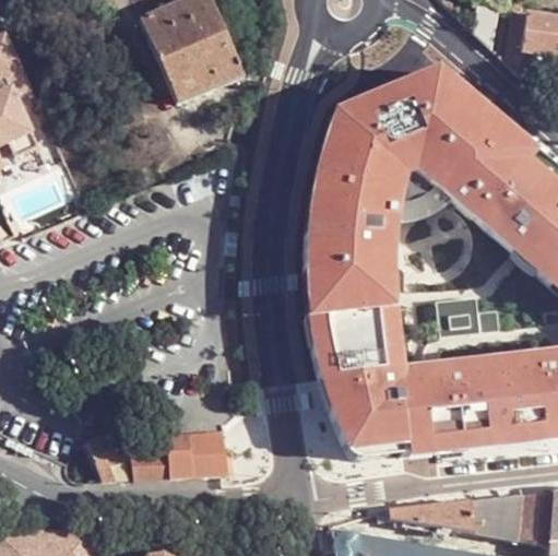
[(181,0),(140,18),(176,105),(244,75),(209,0),(181,0)]
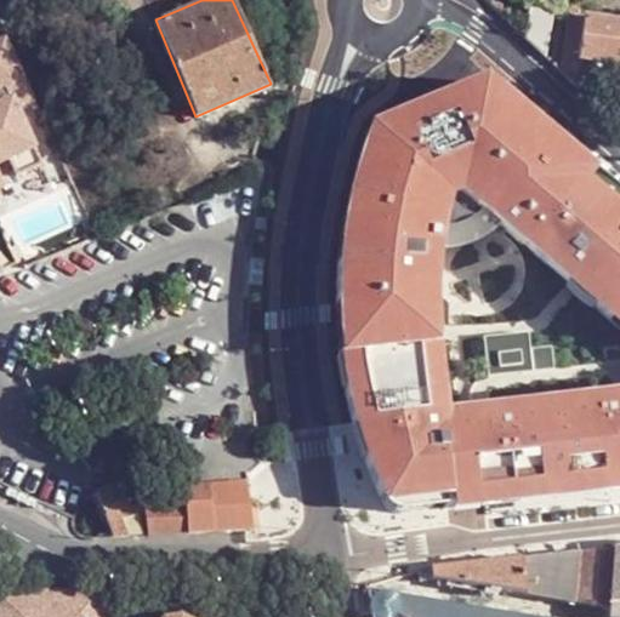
[(491,0),(491,5),(502,16),(505,0),(491,0)]
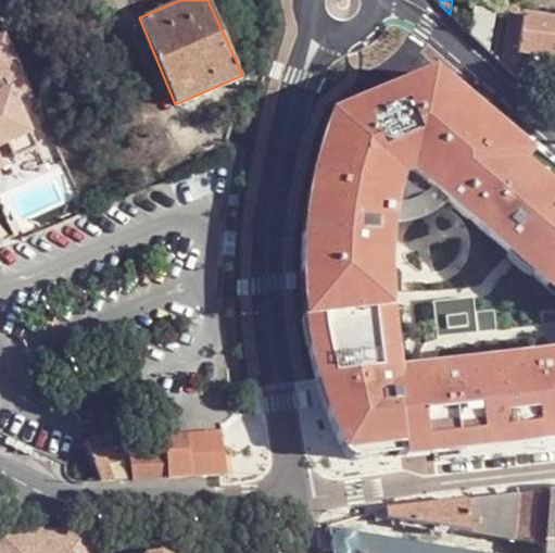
[(475,3),(471,34),(490,50),(495,8),(475,3)]
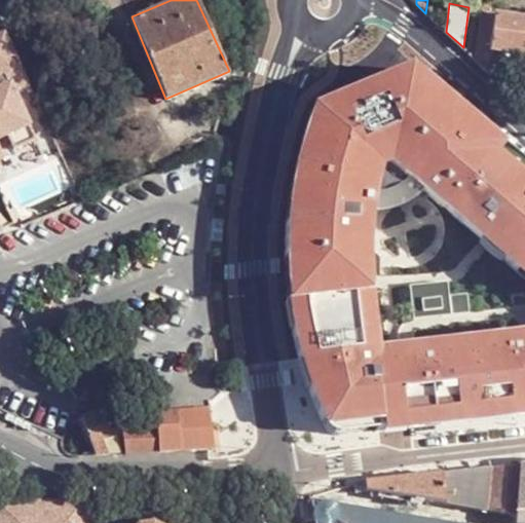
[(482,9),(475,59),(491,73),(493,50),(486,49),(491,11),(487,11),(482,9)]
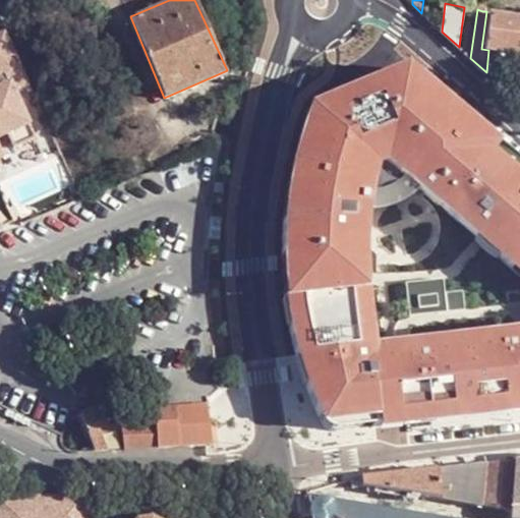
[(488,50),(519,54),(519,16),(486,11),(481,49),(488,50)]
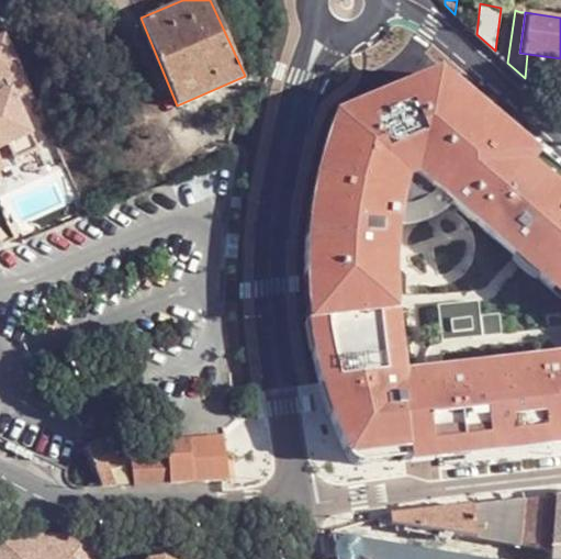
[(25,70),(11,34),(0,38),(0,80),(8,77),(25,70)]
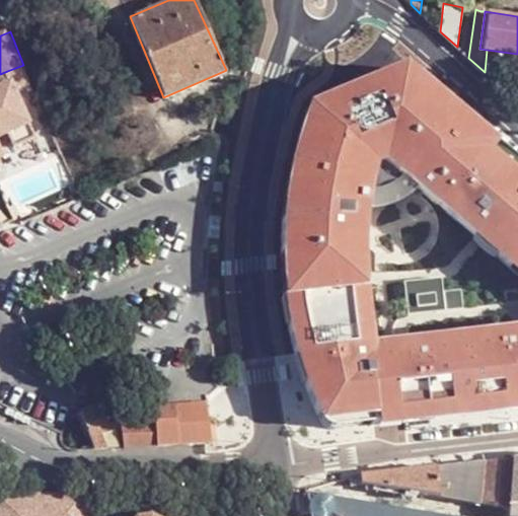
[(454,202),(474,174),(483,165),(492,157),(500,146),(398,64),(310,102),(296,144),(283,193),(285,278),(314,278),(357,272),(423,267),(445,259),(466,233),(471,226),(476,220),(454,202)]
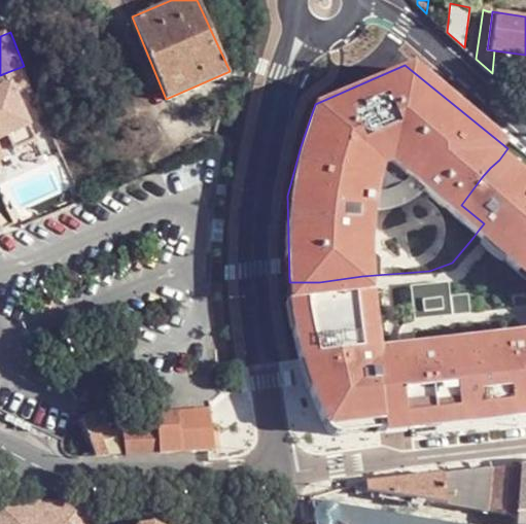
[(36,141),(7,72),(0,75),(0,139),(8,136),(14,150),(36,141)]
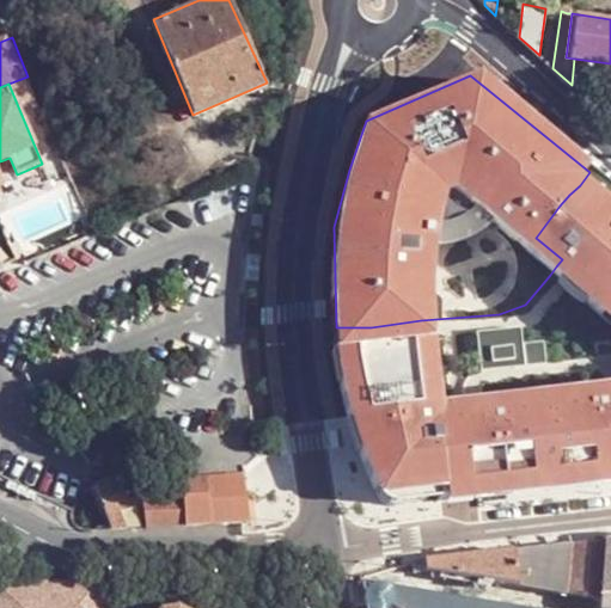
[(499,314),(336,327),(347,403),(386,507),(610,476),(610,185),(590,172),(536,238),(562,259),(499,314)]
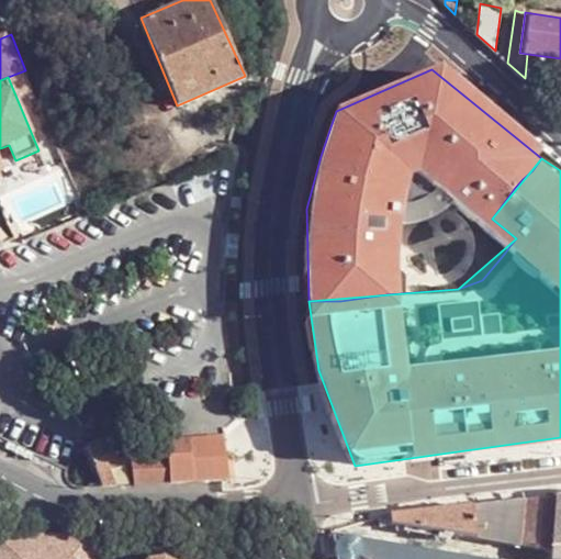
[(171,480),(229,474),(224,431),(188,435),(189,451),(168,454),(171,480)]
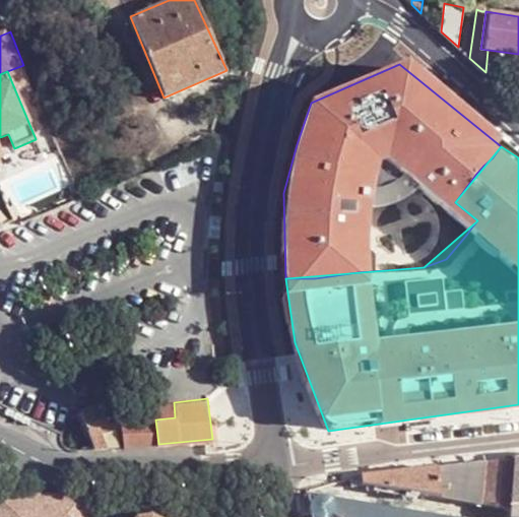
[(126,423),(120,406),(117,399),(82,412),(90,436),(102,432),(118,426),(126,423)]
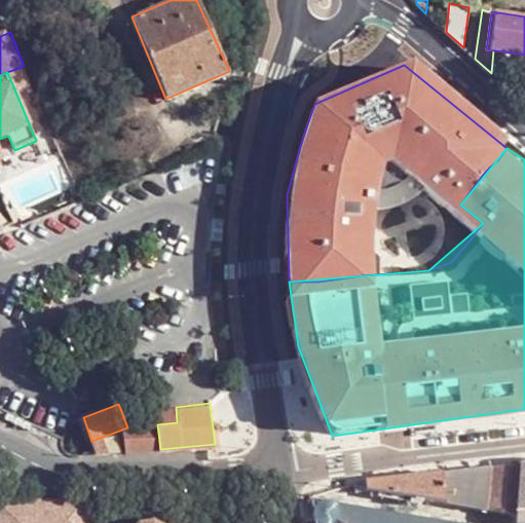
[(128,451),(160,449),(157,424),(155,409),(121,411),(127,427),(119,431),(128,451)]
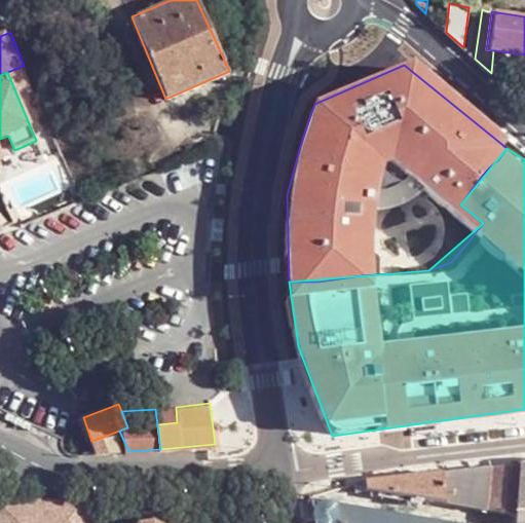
[(91,441),(96,452),(109,451),(103,437),(91,441)]
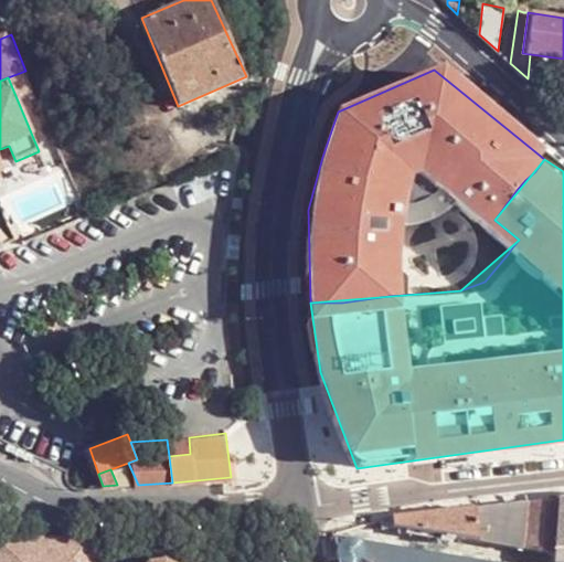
[(553,498),(528,501),(524,548),(556,553),(560,497),(553,498)]
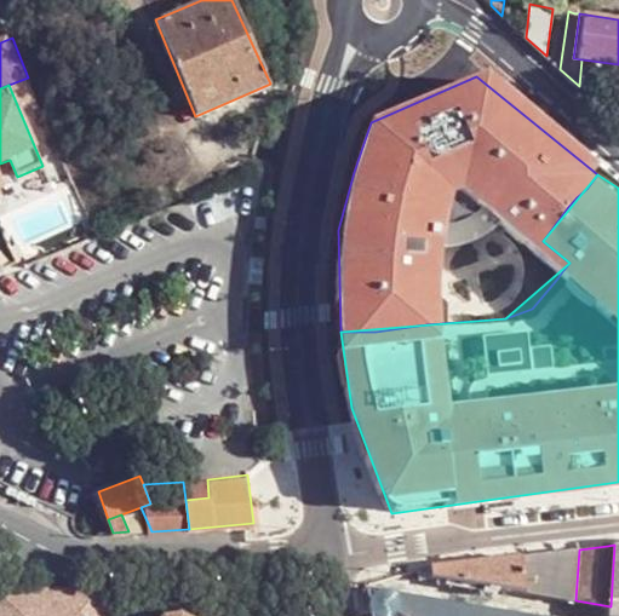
[(555,552),(523,556),(527,591),(567,599),(575,600),(579,550),(575,550),(555,552)]
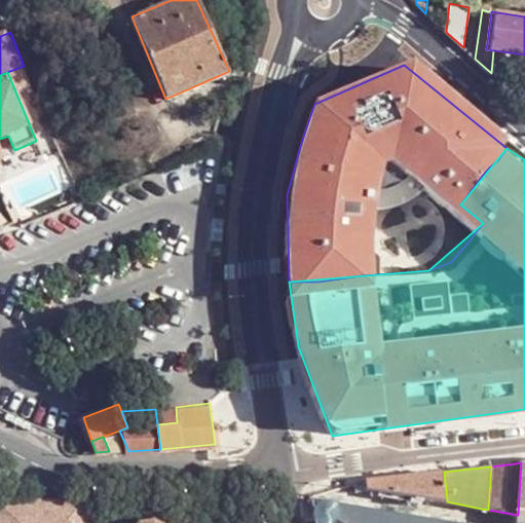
[(366,481),(367,487),(407,494),(442,500),(447,501),(444,472),(428,474),(396,477),(366,481)]
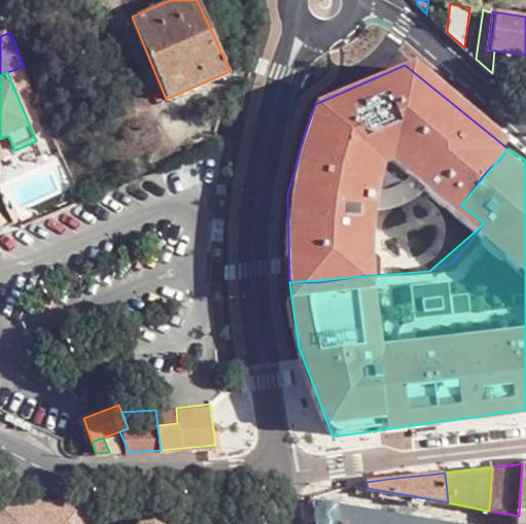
[(366,482),(355,483),(356,490),(367,488),(366,482)]
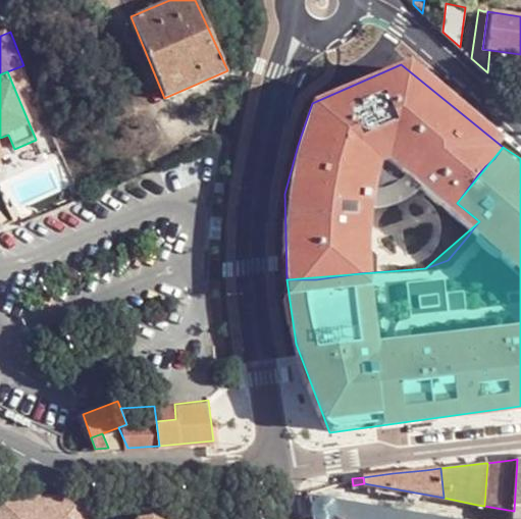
[(0,504),(0,518),(85,518),(83,499),(6,497),(0,504)]
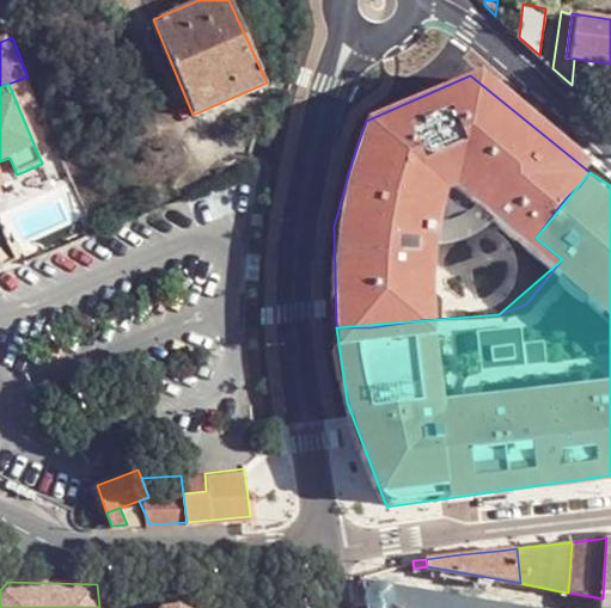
[(408,585),(382,582),(378,582),(377,583),(374,585),(372,587),(370,591),(368,594),(367,596),(368,599),(368,601),(371,603),(373,606),(377,607),(379,607),(380,607),(382,607),(384,607),(388,607),(391,605),(395,607),(422,607),(425,589),(422,588),(408,585)]
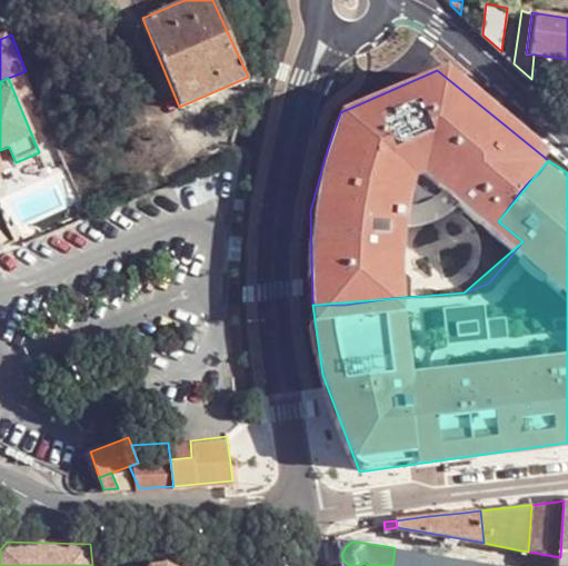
[(168,546),(115,545),(118,565),(146,565),(148,565),(151,564),(153,563),(156,563),(158,562),(160,562),(162,563),(165,563),(167,563),(168,546)]
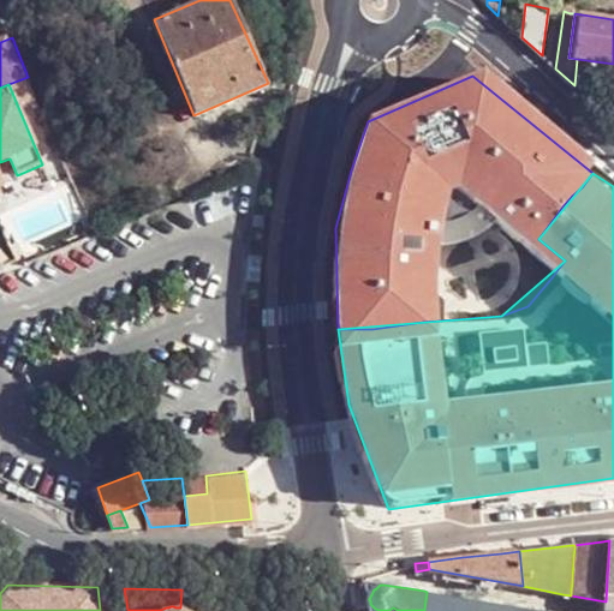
[(540,610),(513,606),(484,601),(452,595),(427,592),(424,610),(540,610)]
